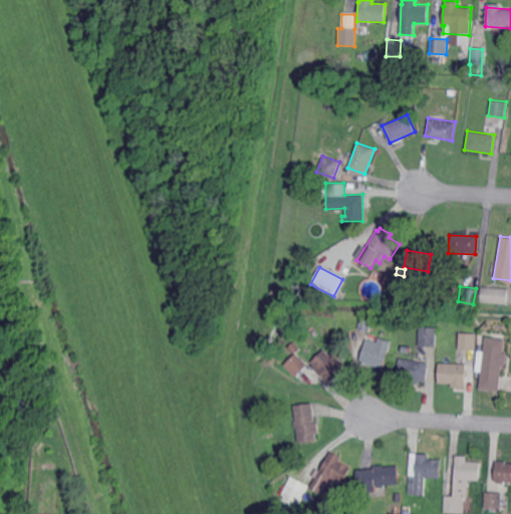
[(504,303),(487,302),(488,286),(506,288),(504,303)]
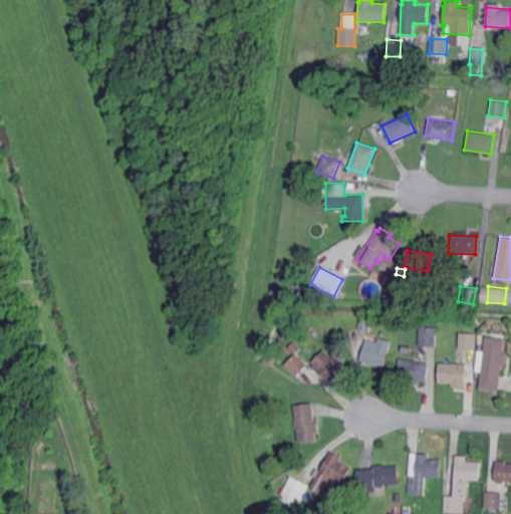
[(367,331),(357,328),(360,314),(370,317),(367,331)]
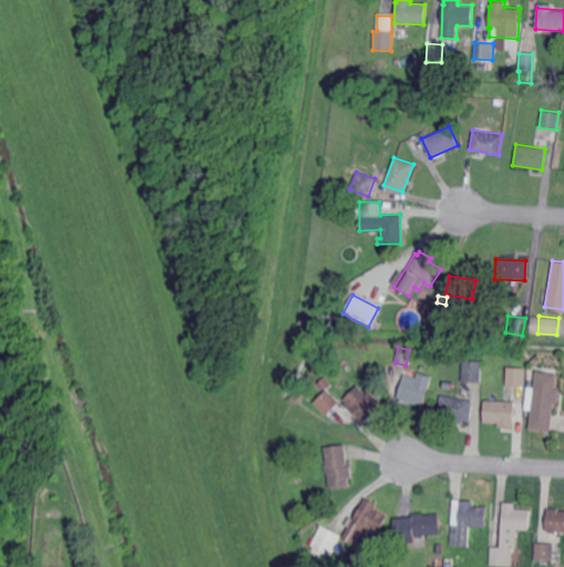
[(480,382),(461,381),(462,362),(481,363),(480,382)]
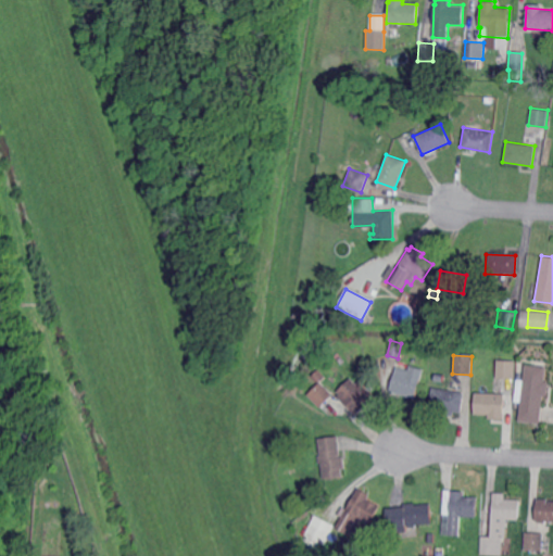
[(513,378),(494,377),(495,359),(514,361),(513,378)]
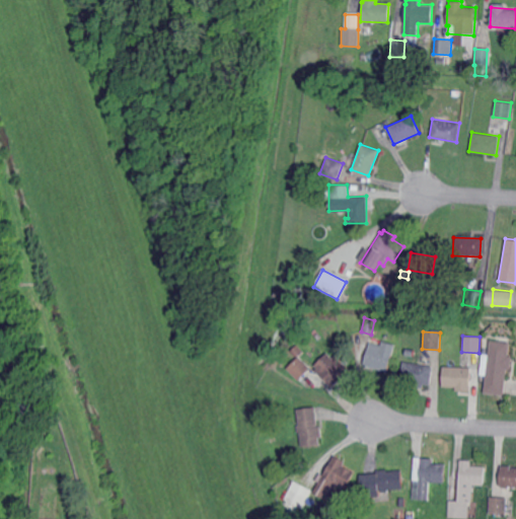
[(507,356),(511,356),(510,370),(506,369),(503,395),(484,392),(486,375),(478,374),(481,354),(487,354),(489,340),(509,343),(507,356)]
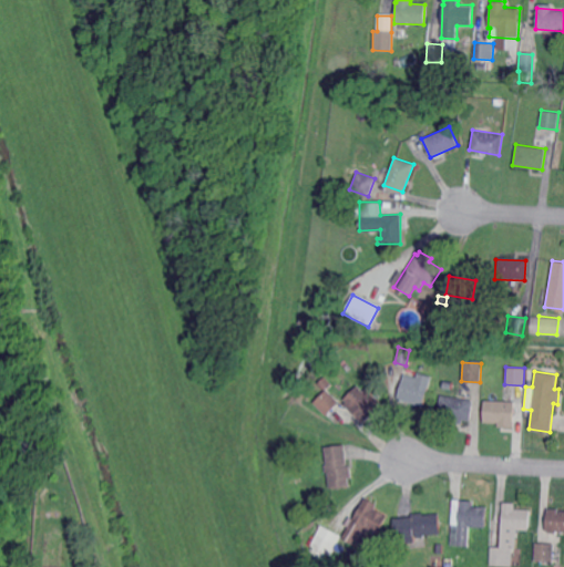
[(325,391),(317,383),(324,378),(330,384),(325,391)]
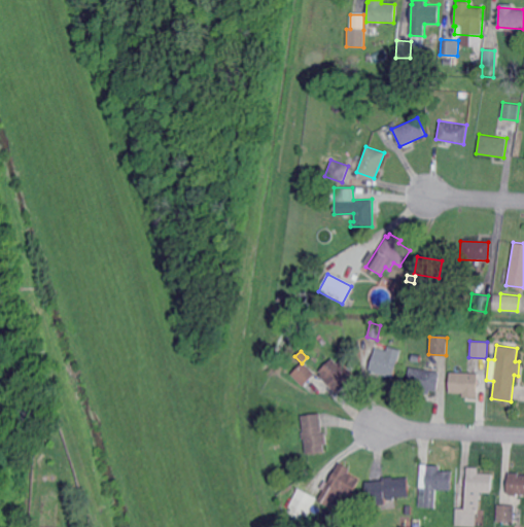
[(391,377),(368,370),(373,352),(396,359),(391,377)]
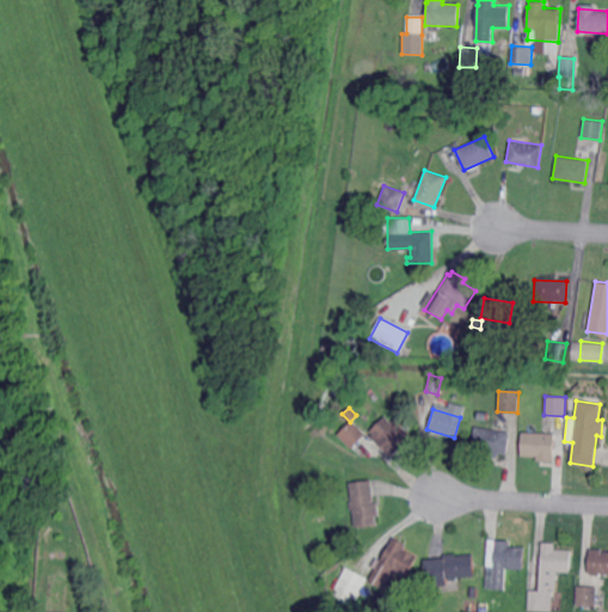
[(476,411),(485,412),(484,421),(474,420),(476,411)]
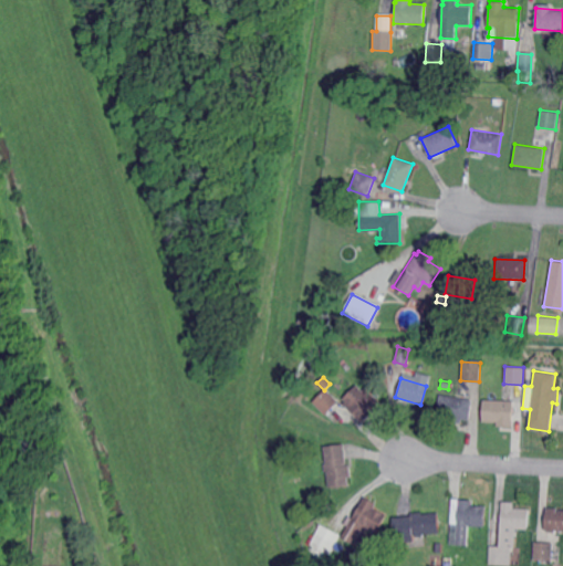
[(379,402),(367,412),(368,415),(361,421),(344,404),(352,397),(353,398),(365,387),(379,402)]
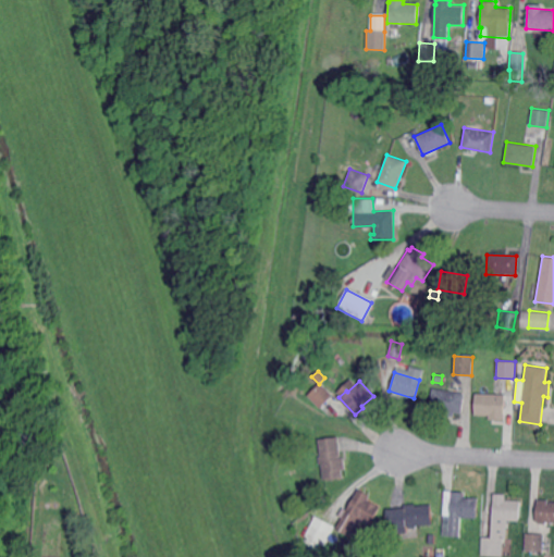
[(320,408),(307,396),(319,383),(332,396),(320,408)]
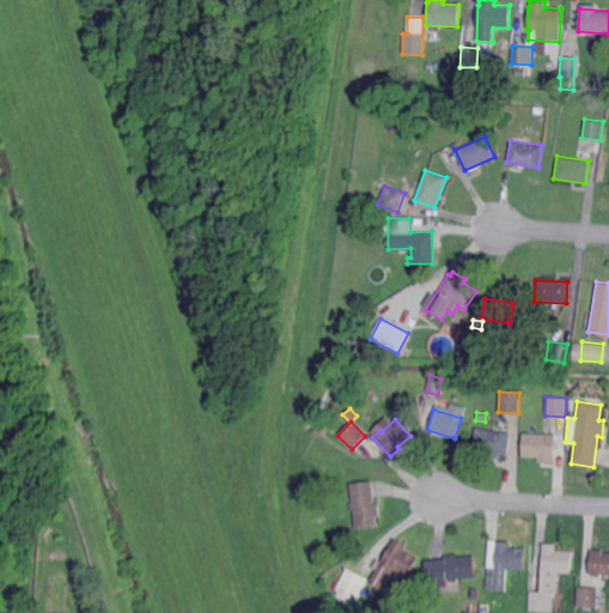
[(506,455),(499,454),(498,457),(488,456),(488,451),(472,449),(475,428),(510,434),(506,455)]
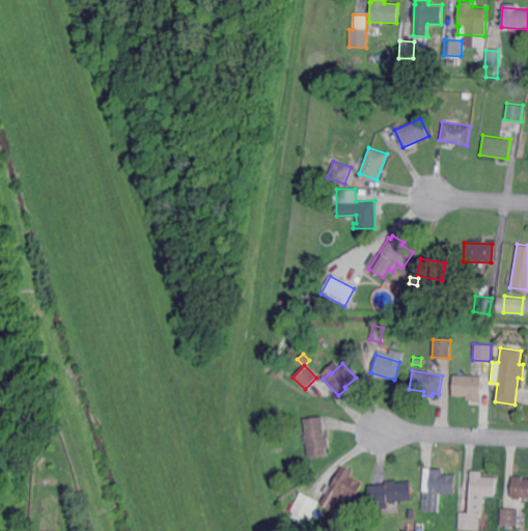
[(479,400),(465,399),(466,395),(451,394),(452,374),(480,375),(479,400)]
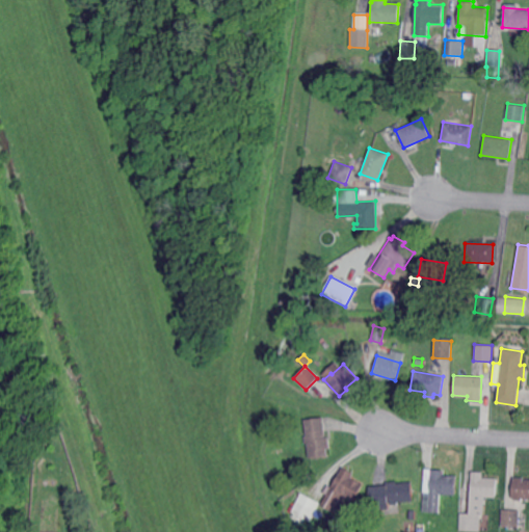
[(324,437),(327,436),(328,448),(325,448),(326,455),(308,457),(307,443),(303,443),(303,435),(305,435),(302,419),(321,417),(324,437)]
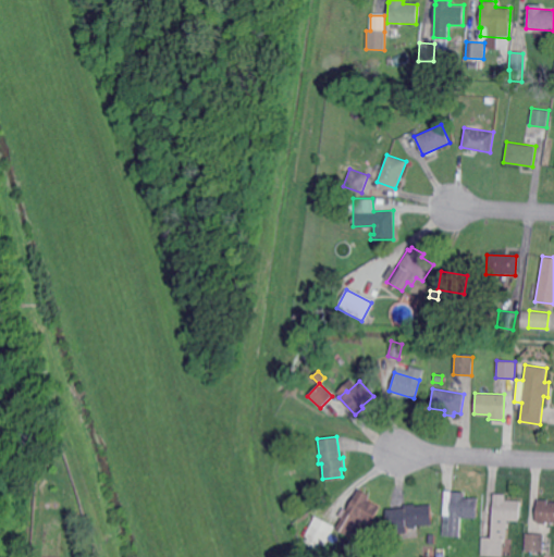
[(281,478),(280,472),(287,469),(290,475),(281,478)]
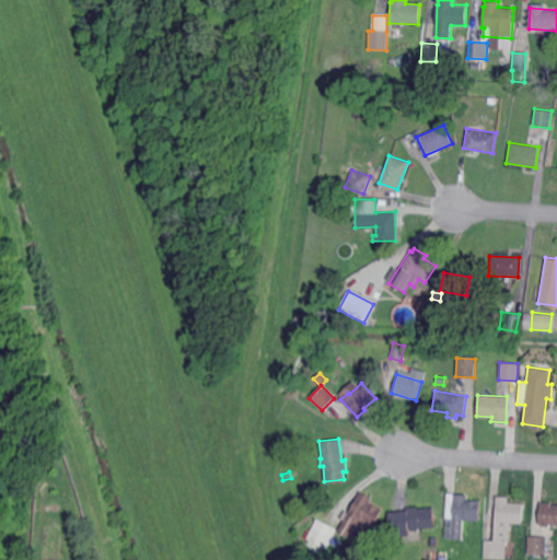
[(371,528),(357,520),(346,538),(336,532),(358,492),(370,499),(368,503),(381,511),(371,528)]
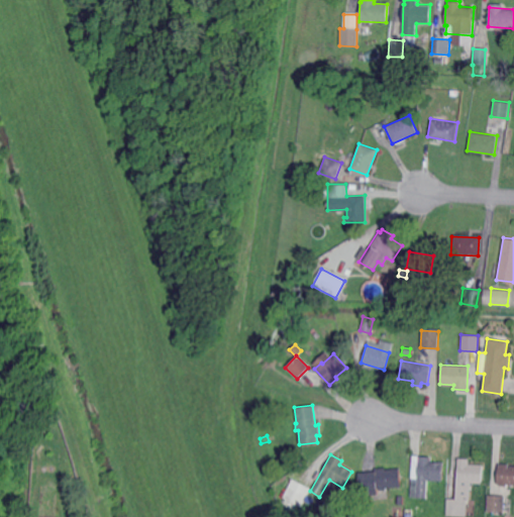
[(439,482),(425,481),(424,499),(414,498),(416,456),(428,457),(428,462),(440,462),(439,482)]
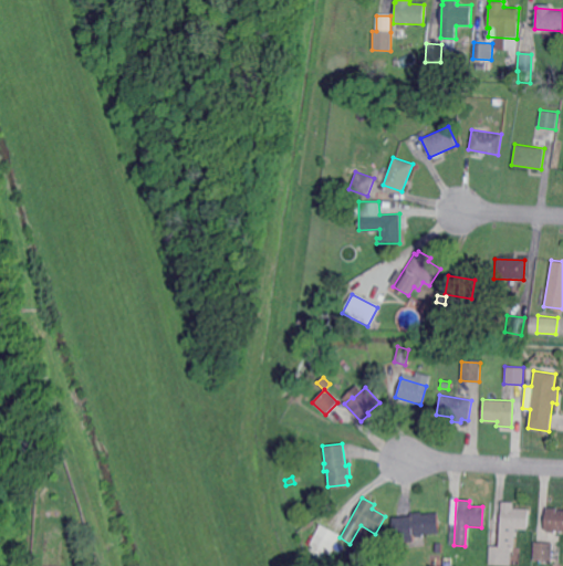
[(527,528),(514,528),(513,547),(511,547),(510,565),(488,564),(489,545),(498,546),(501,501),(513,502),(513,507),(528,509),(527,528)]
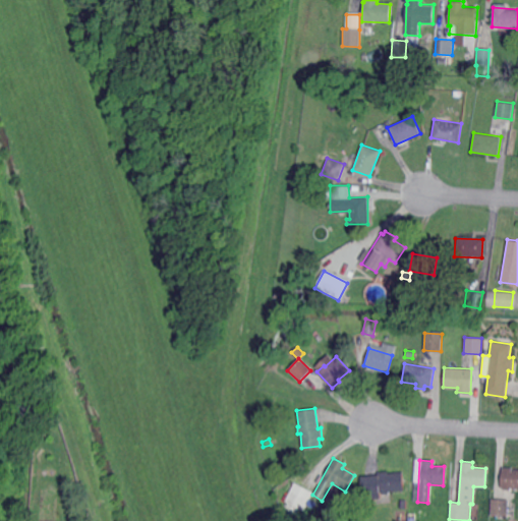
[(517,488),(510,488),(510,490),(503,489),(503,487),(500,487),(502,466),(512,467),(512,469),(517,469),(517,488)]
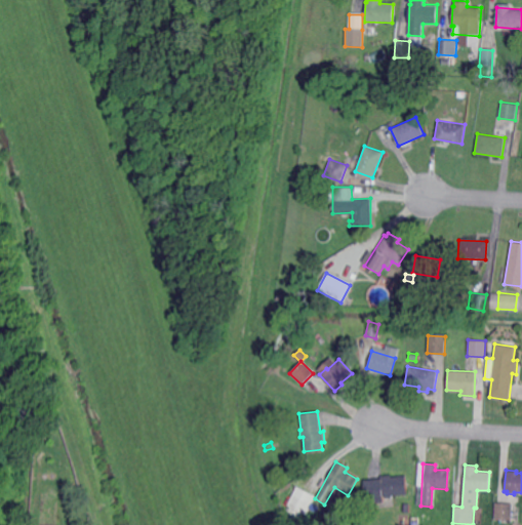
[(363,503),(361,480),(378,479),(378,476),(389,476),(389,477),(403,476),(405,494),(380,496),(382,502),(363,503)]
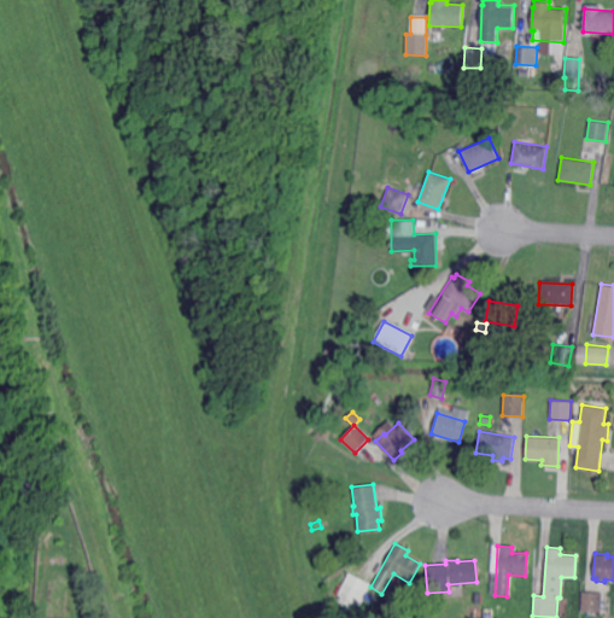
[(357,605),(354,604),(345,617),(333,611),(341,596),(337,595),(349,573),(368,584),(357,605)]
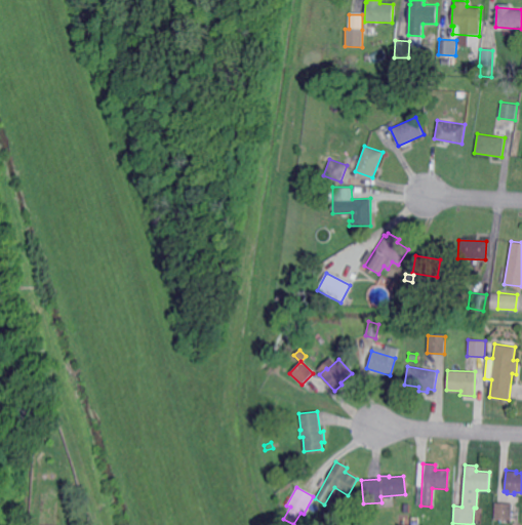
[(511,520),(493,519),(494,501),(512,502),(511,520)]
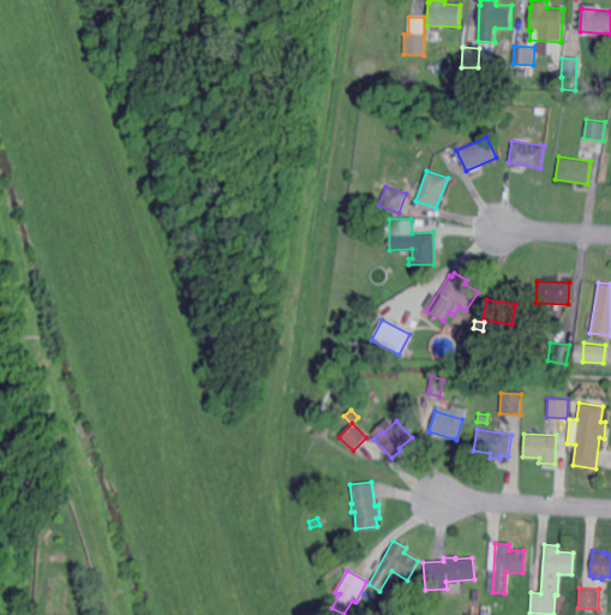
All buildings are outlined.
